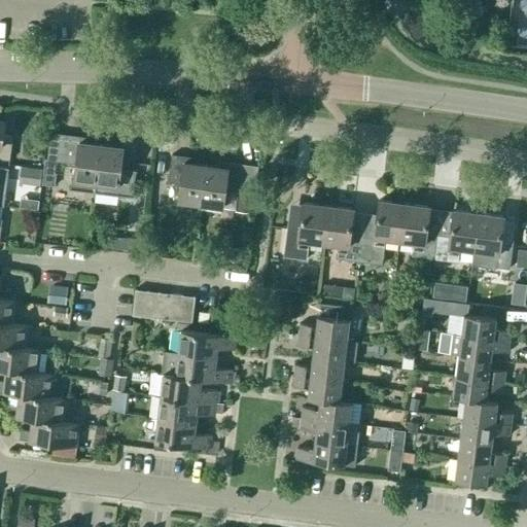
[(0,159),(9,161),(12,138),(1,136),(3,121),(0,120),(0,159)]
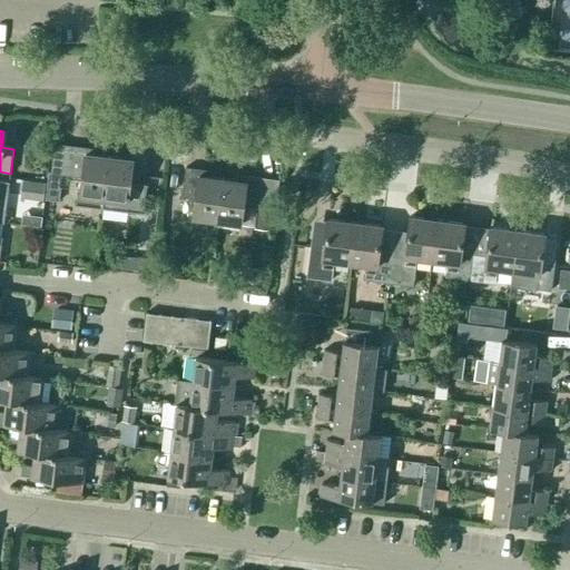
[(102,208),(109,157),(86,155),(87,148),(72,146),(68,176),(82,178),(80,194),(77,194),(76,205),(102,208)]
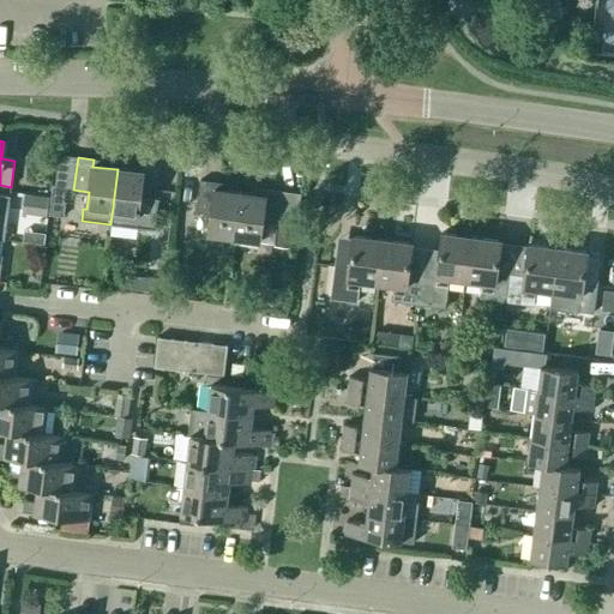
[(118,169),(110,224),(155,230),(158,198),(156,197),(160,168),(144,166),(143,173),(118,169)]
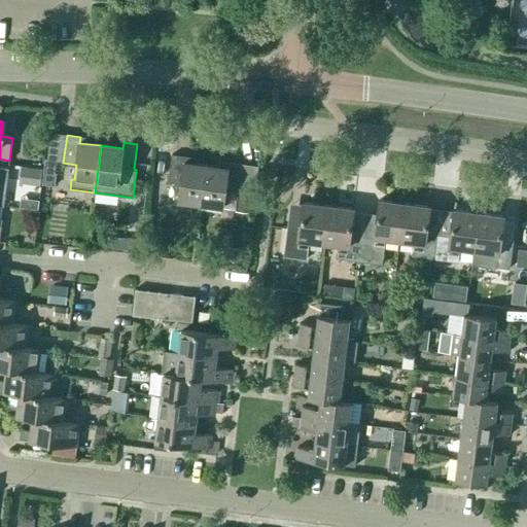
[(201,204),(206,166),(184,163),(185,156),(172,155),(168,182),(181,184),(178,202),(201,204)]
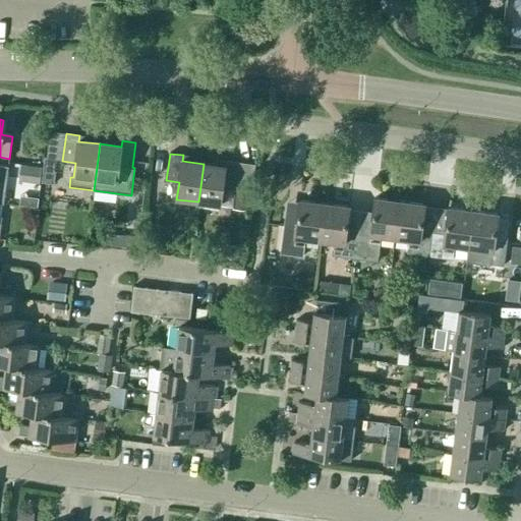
[(53,176),(55,160),(45,158),(43,175),(53,176)]
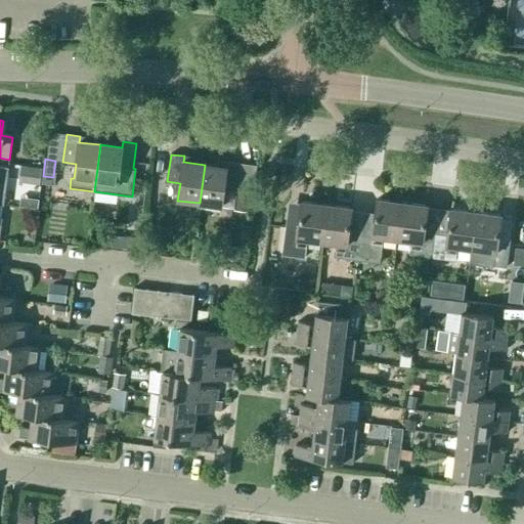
[(256,166),(227,162),(226,167),(205,165),(200,203),(222,206),(224,189),(235,190),(233,209),(250,211),(256,166)]
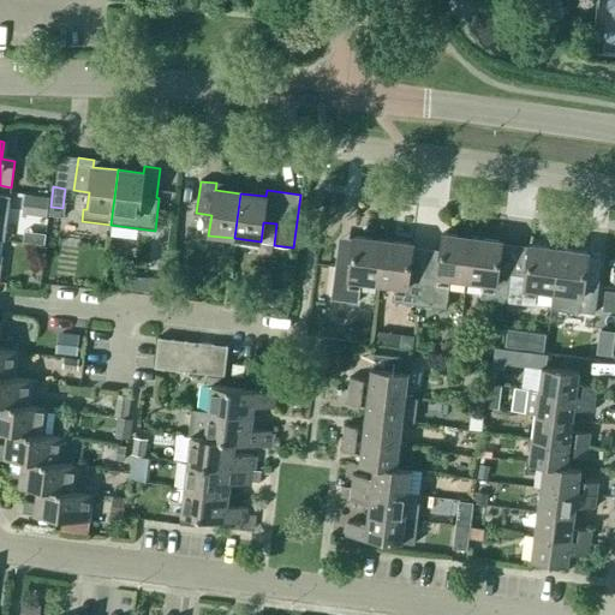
[(0,222),(6,224),(10,197),(0,195),(0,222)]
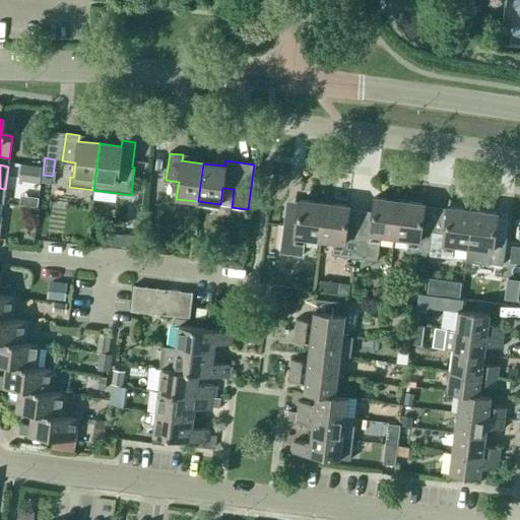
[(39,184),(42,168),(20,165),(18,182),(39,184)]
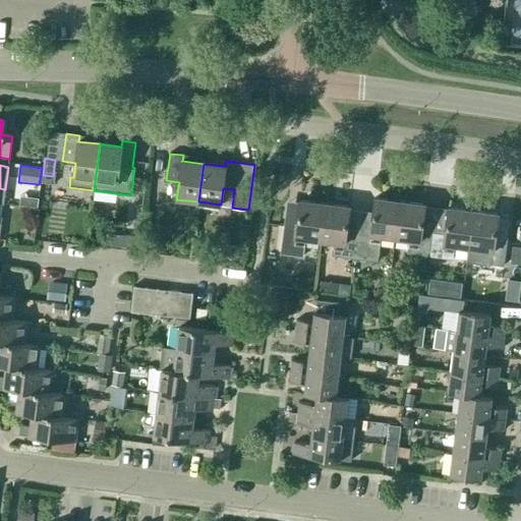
[(43,175),(41,183),(54,184),(55,176),(53,176),(43,175)]
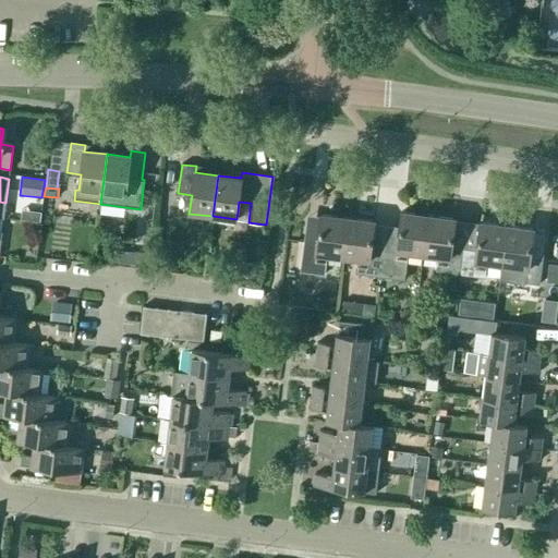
[(423,255),(428,216),(401,213),(396,254),(384,252),(380,278),(404,280),(408,253),(423,255)]
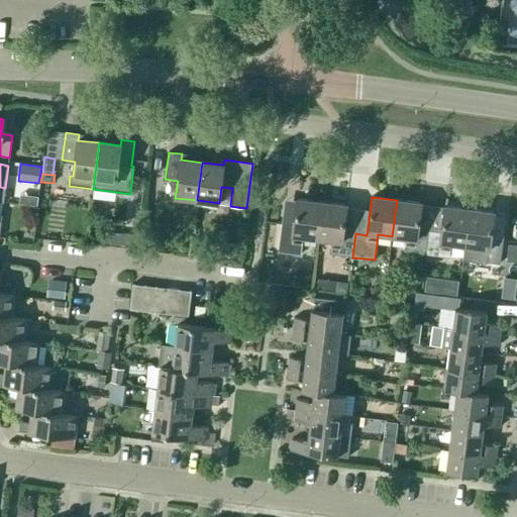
[(317,238),(322,202),(297,199),(294,225),(282,224),(278,252),(301,255),(303,236),(317,238)]
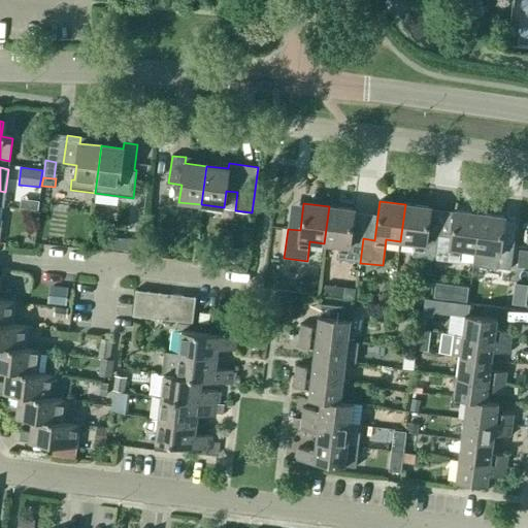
[(436,260),(438,236),(427,234),(430,207),(405,204),(400,241),(415,243),(413,257),(436,260)]
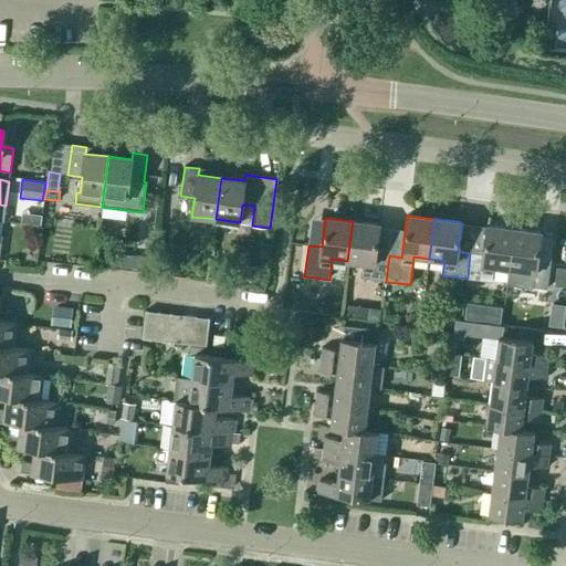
[(386,282),(389,255),(376,254),(379,226),(353,221),(347,261),(363,263),(360,279),(386,282)]
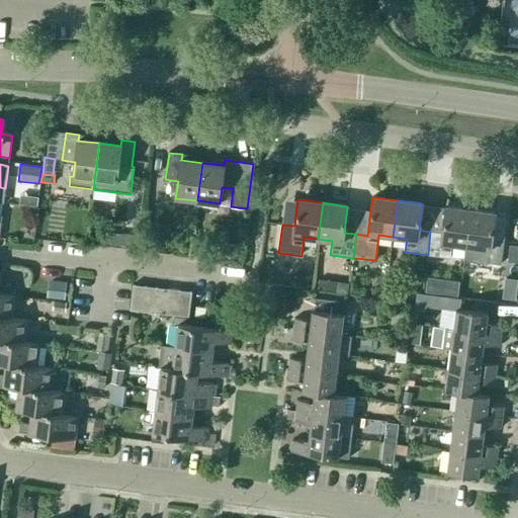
[(465,246),(470,210),(446,206),(442,233),(430,232),(428,255),(450,258),(451,245),(465,246)]
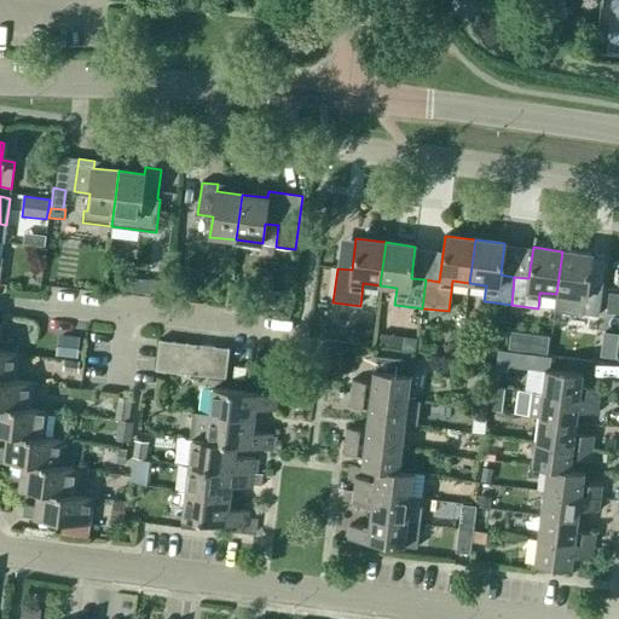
[(562,252),(556,294),(573,296),(571,313),(599,317),(602,289),(588,287),(593,255),(562,252)]
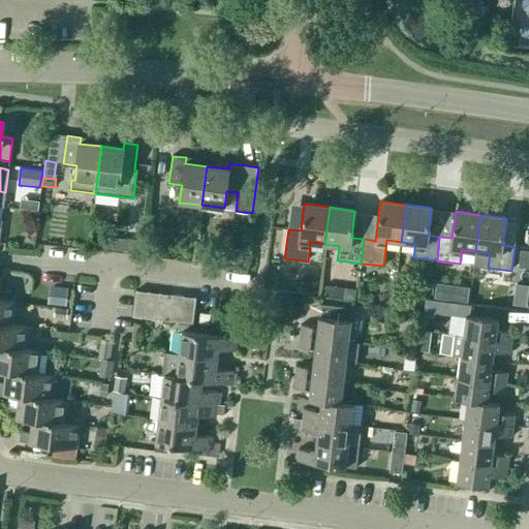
[(242,262),(245,250),(229,247),(227,260),(242,262)]
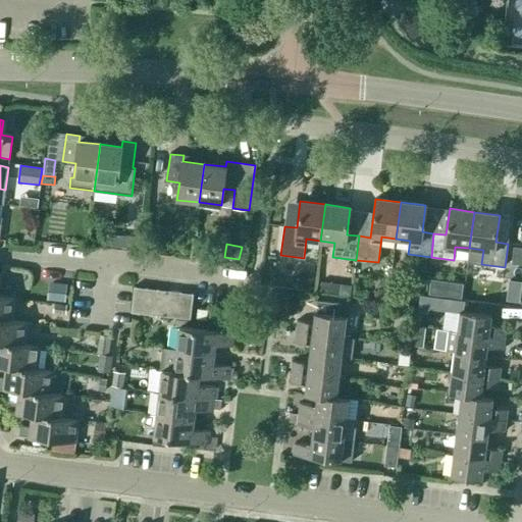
[(521,248),(513,248),(512,256),(521,257),(521,248)]
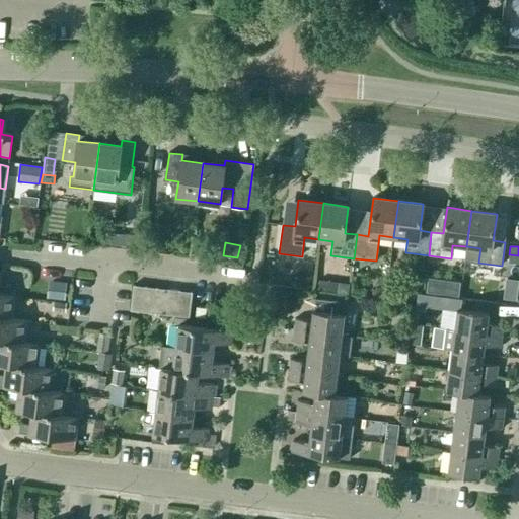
[(61,300),(62,283),(48,281),(46,298),(61,300)]
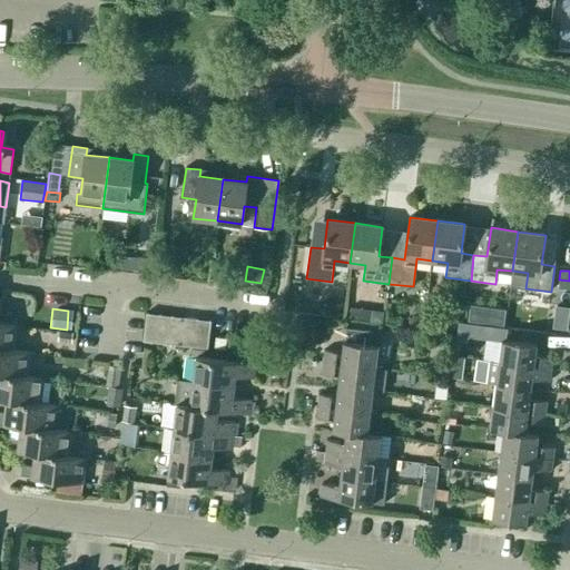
[(372,311),(371,322),(382,323),(384,312),(372,311)]
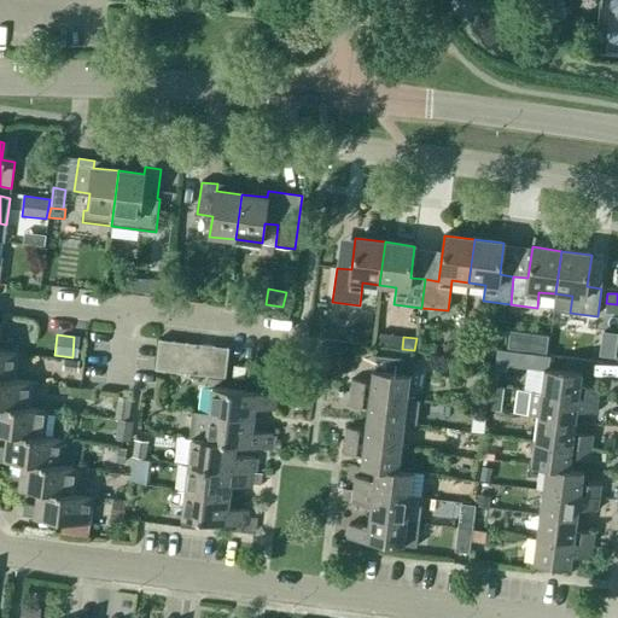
[(170,372),(174,342),(159,339),(156,371),(170,372)]
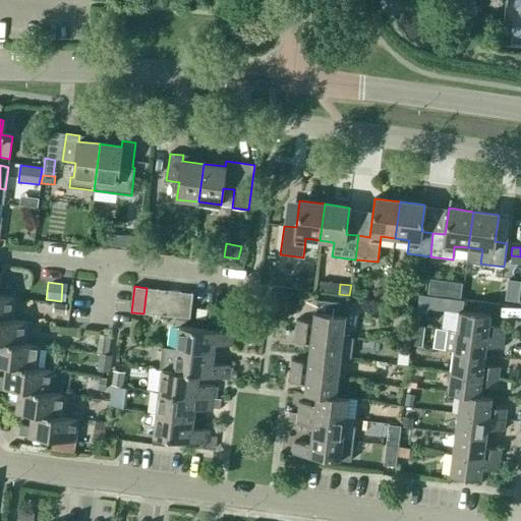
[(352,291),(351,296),(362,297),(363,292),(356,289),(352,286),(352,291)]
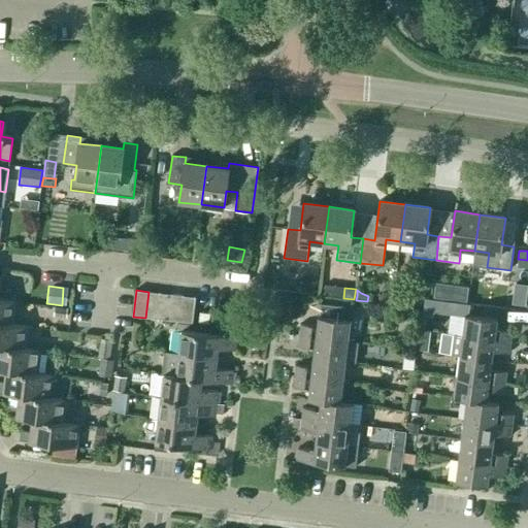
[(157,319),(160,293),(149,292),(145,318),(157,319)]
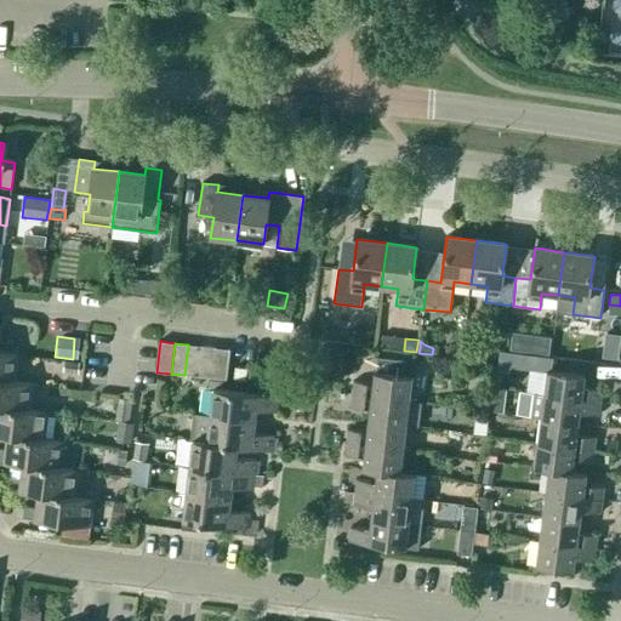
[(198,377),(201,346),(188,345),(184,375),(198,377)]
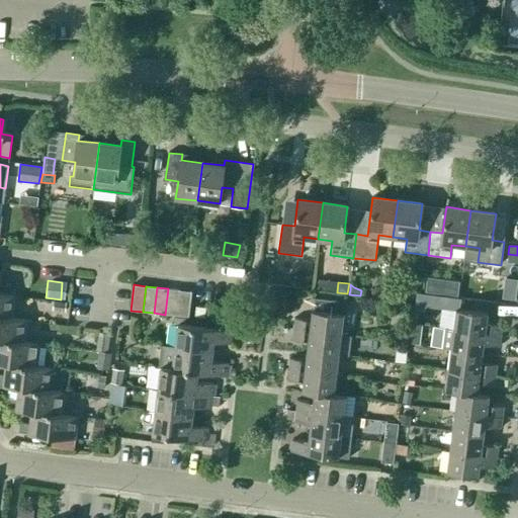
[(176,316),(179,290),(168,288),(165,315),(176,316)]
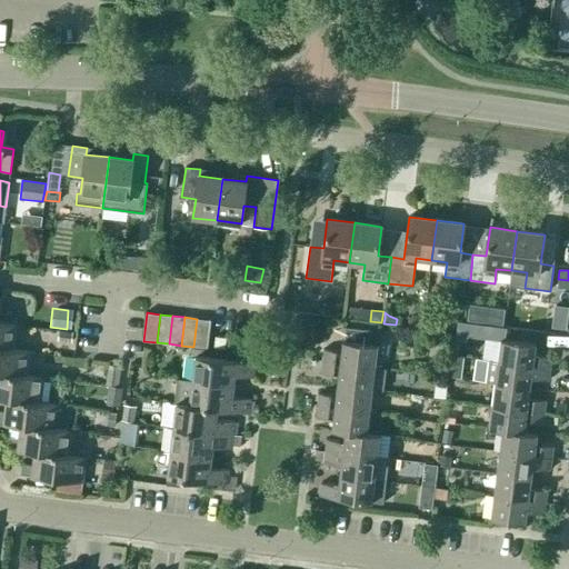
[(197,319),(193,347),(207,349),(210,320),(197,319)]
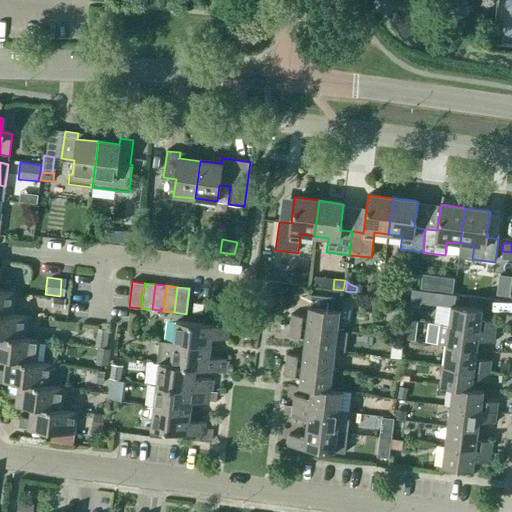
[(14,293),(0,291),(0,313),(11,315),(11,314),(14,293)]
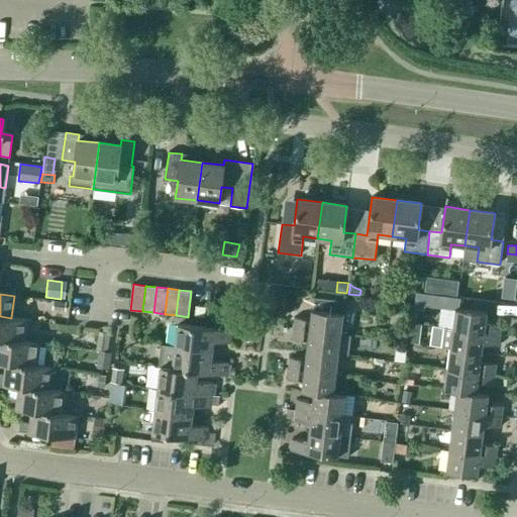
[(312,310),(311,310),(310,319),(294,318),(293,328),(340,334),(340,333),(343,314),(335,313),(337,300),(314,297),(312,310)]
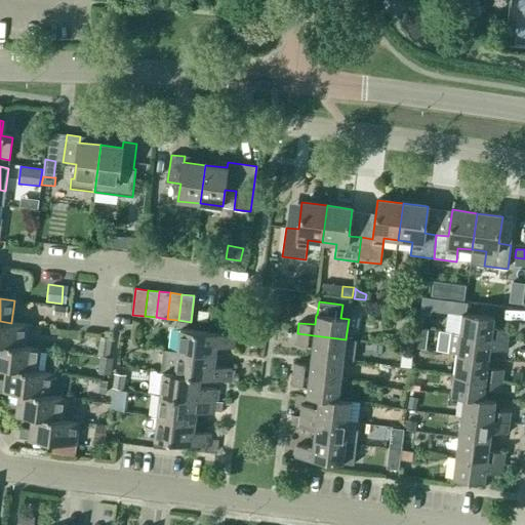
[(207,322),(209,312),(199,311),(198,321),(207,322)]
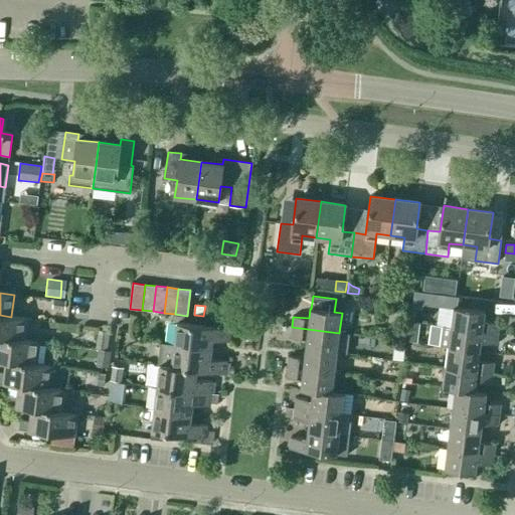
[(451,328),(498,334),(500,323),(484,321),(485,312),(453,307),(451,328)]
